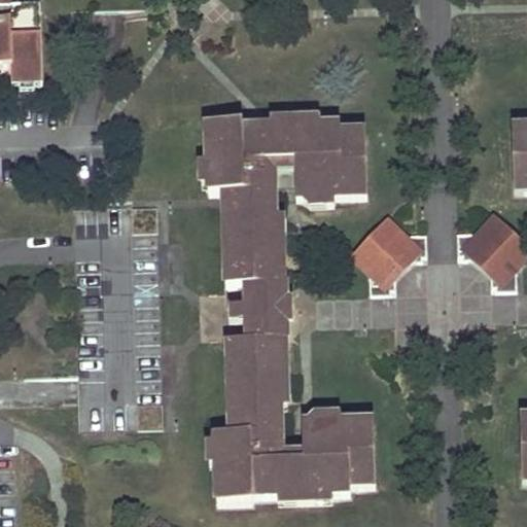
[(12,85),(42,84),(40,14),(12,14),(11,0),(0,0),(0,73),(11,73),(12,85)]
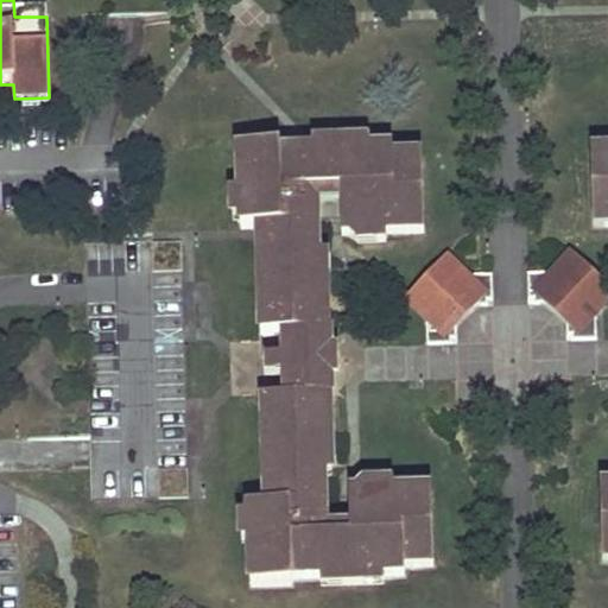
[(291,577),(403,575),(403,567),(434,565),(431,492),(348,494),(349,537),(324,538),(299,538),(299,514),(324,513),(322,398),(331,398),(330,365),(329,333),(317,333),(315,215),(291,215),(290,190),(315,190),(339,189),(340,233),(423,232),(422,158),(392,158),(392,151),(279,153),(279,146),(239,147),(240,227),(258,227),(260,334),(279,333),(280,366),(280,398),(261,399),(264,505),(247,506),(249,586),(291,584),(291,577)]
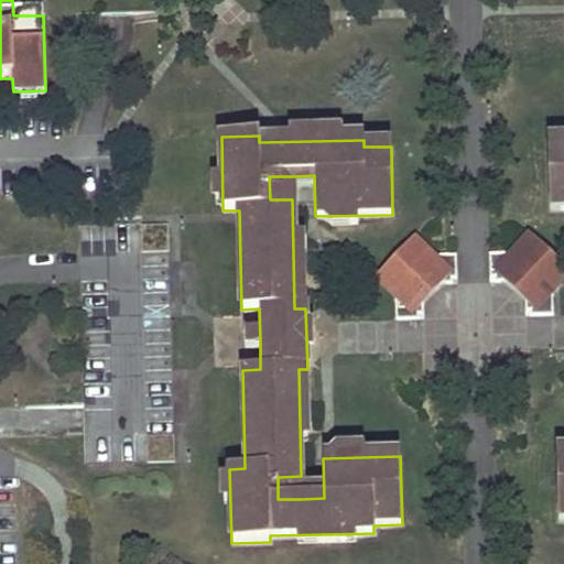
[(563,451),(556,452),(557,519),(563,519),(563,141),(549,142),(550,209),(563,208),(563,451)]
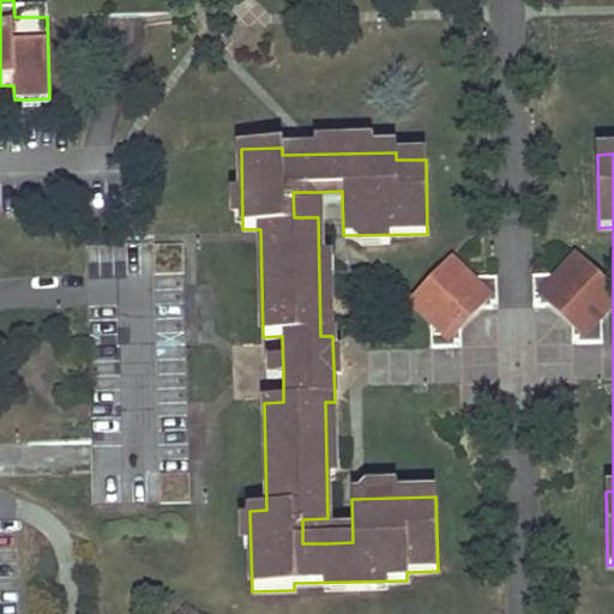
[(318,192),(293,192),(294,217),(318,217),(318,192)]
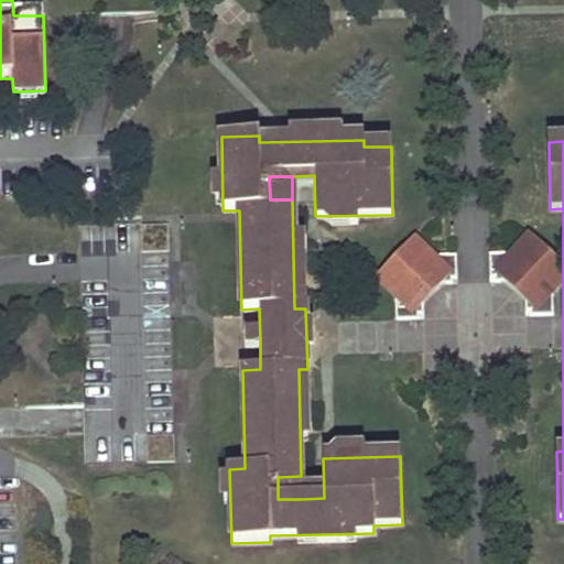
[(525,315),(554,315),(553,289),(563,275),(563,271),(528,239),(516,255),(490,256),(490,282),(508,282),(524,295),(525,315)]
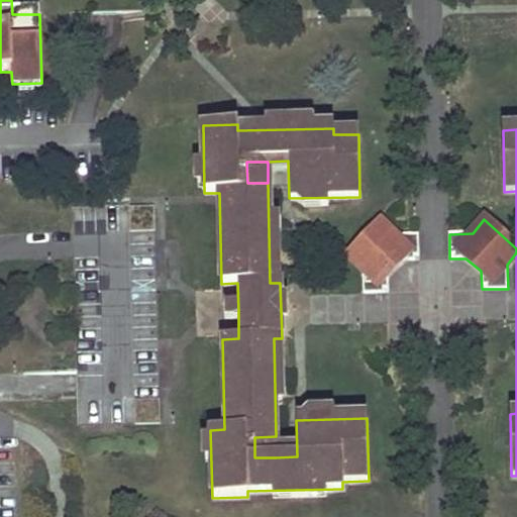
[(363,292),(388,292),(389,275),(405,260),(418,260),(417,234),(394,235),(380,222),(348,255),(363,270),(363,292)]
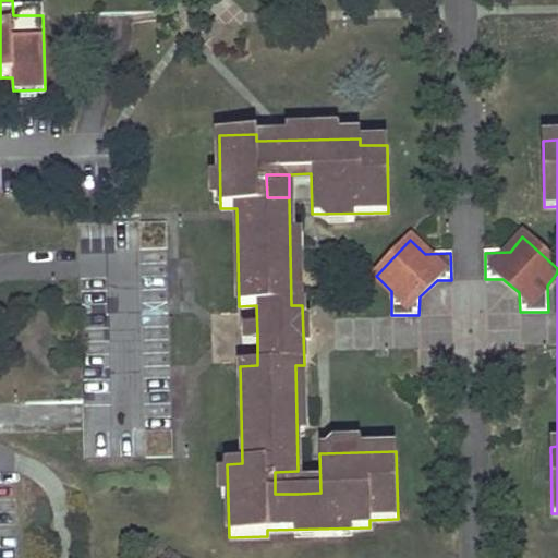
[(298,471),(275,472),(275,494),(298,494),(298,471)]
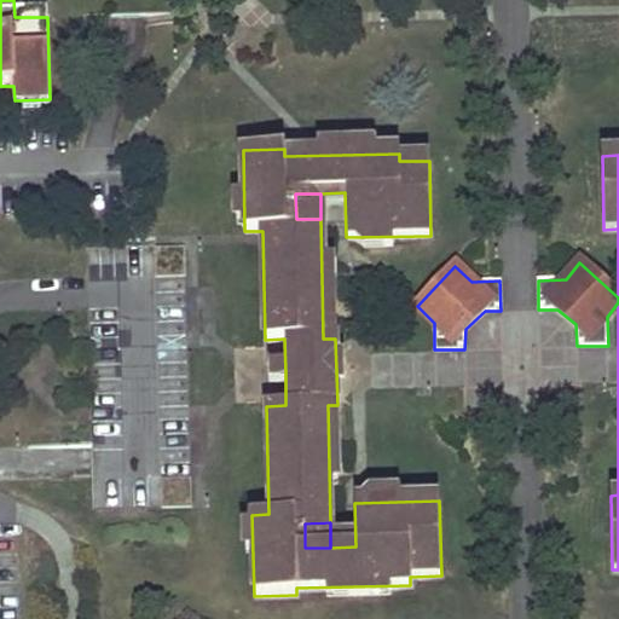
All buildings are outlined.
